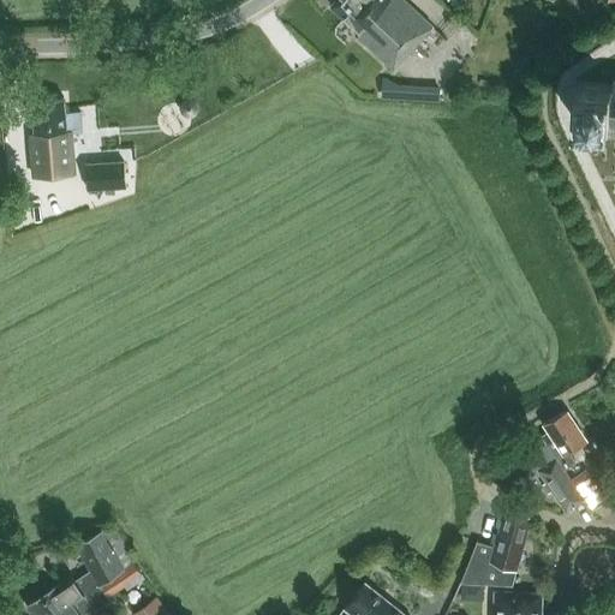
[(334,0),(330,5),(359,31),(357,35),(394,67),(433,25),(405,0),(334,0)]
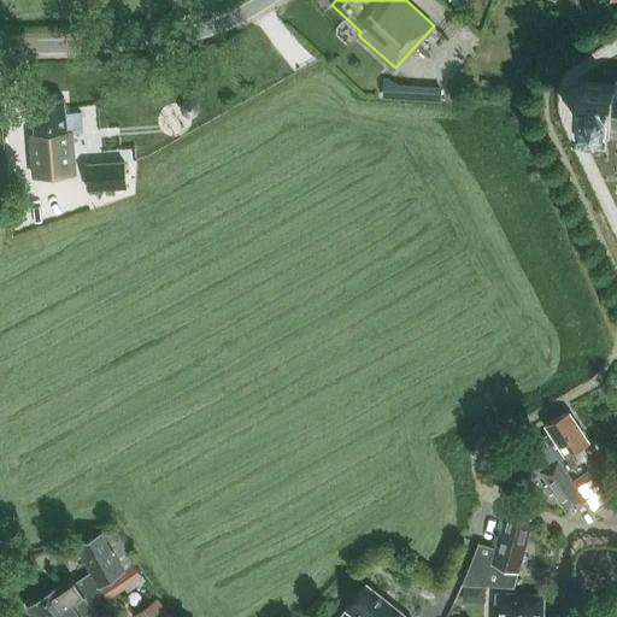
[(616,76),(616,77),(615,84),(577,82),(575,119),(612,122),(612,128),(616,128),(616,76)]
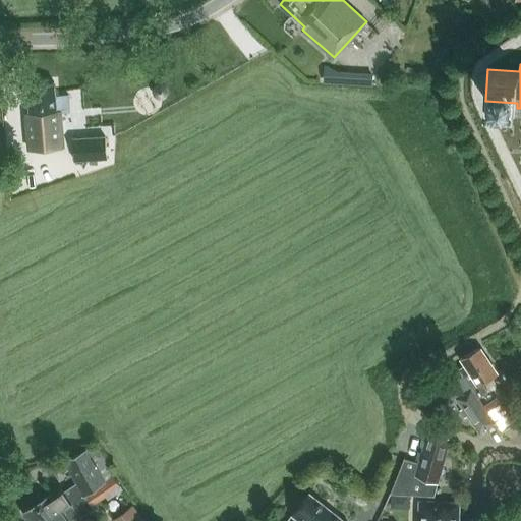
[(337,81),(337,73),(327,67),(324,67),(324,83),(337,83),(337,81)]
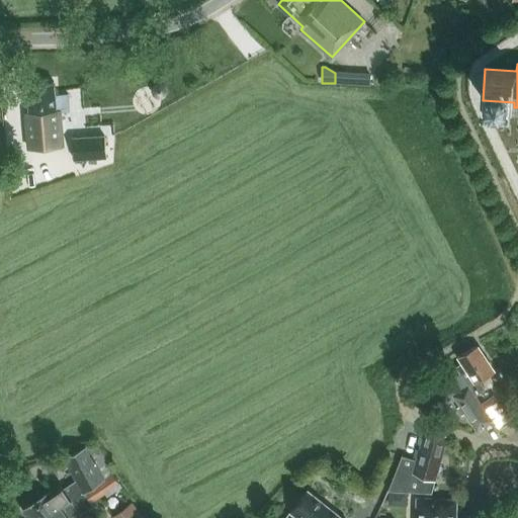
[(358,76),(358,84),(369,84),(369,75),(358,74),(358,76)]
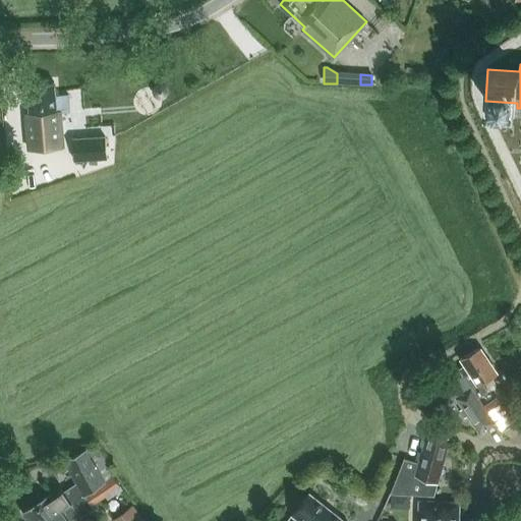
[(68,94),(55,95),(54,81),(27,83),(30,113),(25,113),(29,150),(63,147),(60,113),(69,112),(68,94)]
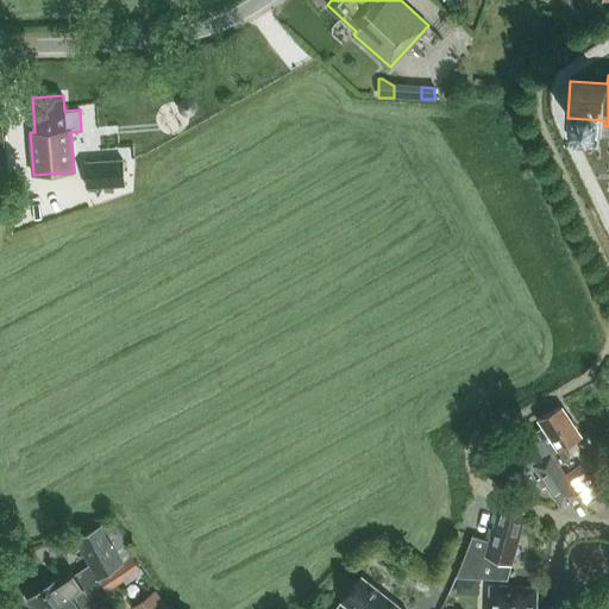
[(190,96),(188,95),(184,96),(182,98),(181,99),(180,100),(179,101),(177,102),(177,105),(177,106),(177,108),(177,110),(179,111),(179,112),(181,114),(182,115),(184,117),(188,117),(190,117),(193,115),(195,114),(195,113),(196,112),(198,110),(198,107),(198,106),(198,104),(196,101),(195,100),(195,99),(193,98),(192,96),(190,96)]
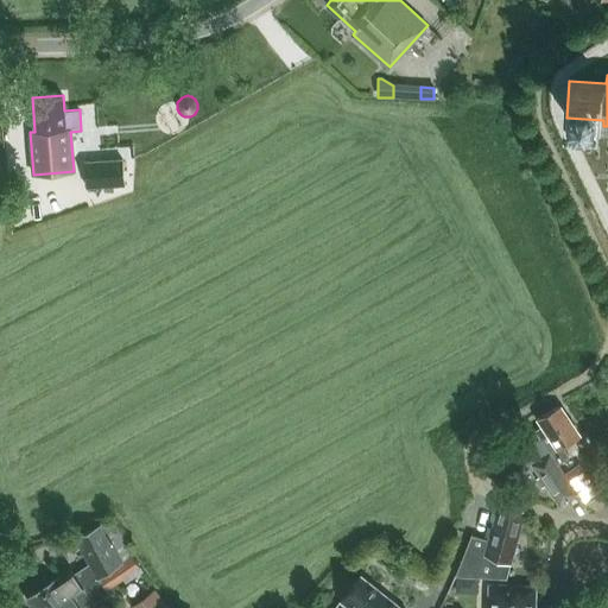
[(125,184),(124,158),(84,162),(87,187),(125,184)]
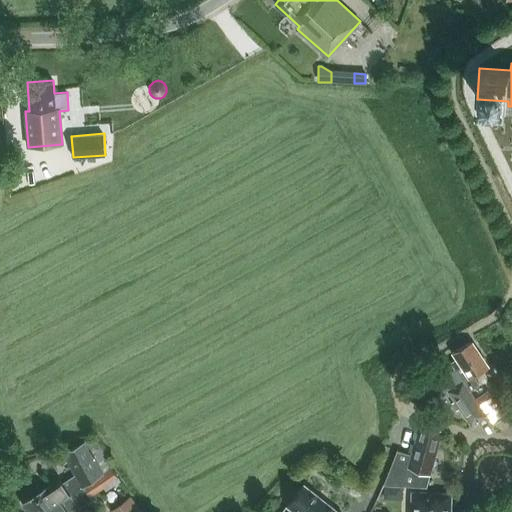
[(458,367),(472,389),(478,385),(473,376),(488,367),(472,342),(446,355),(455,368),(458,367)]
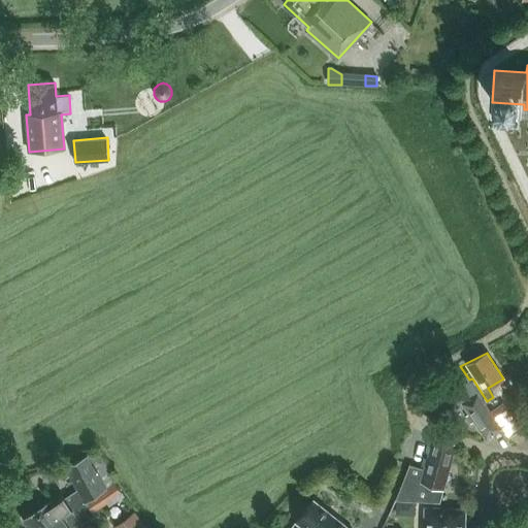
[(484,403),(487,401),(472,378),(469,380),(448,394),(457,407),(462,403),(468,414),(465,416),(470,424),(473,421),(486,439),(500,429),(490,413),(484,403)]
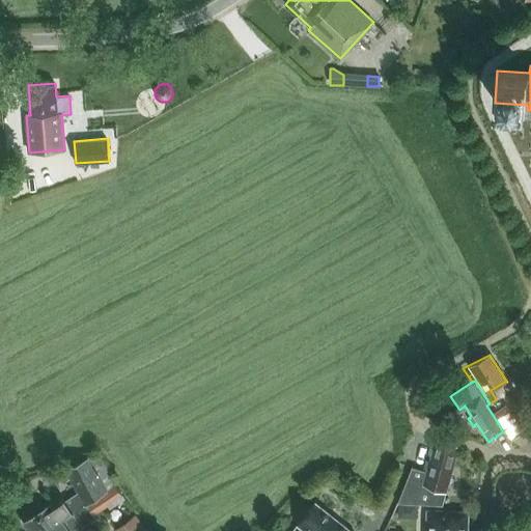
[(503,431),(509,441),(522,432),(506,407),(493,415),(503,431)]
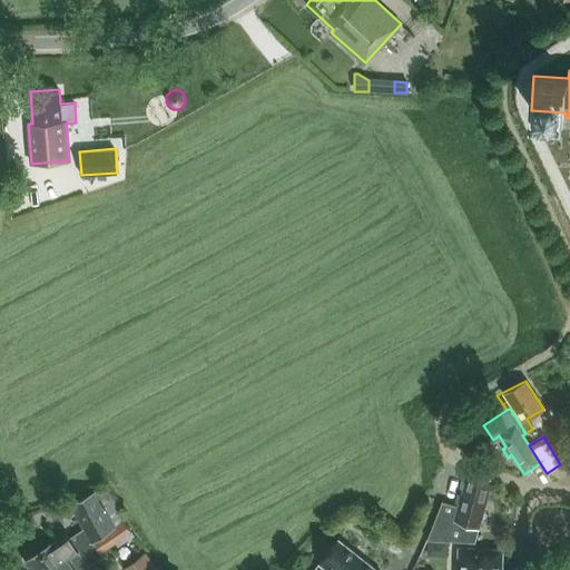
[(426,539),(449,541),(453,528),(463,530),(465,523),(479,528),(493,478),(468,470),(458,505),(442,501),(426,539)]
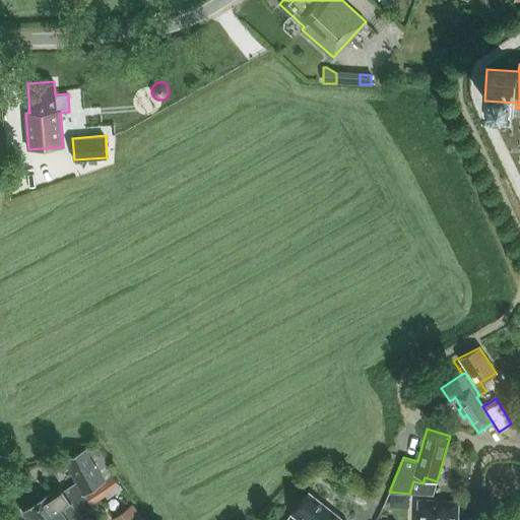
[(46,519),(104,481),(104,480),(85,448),(65,460),(77,481),(63,491),(60,486),(52,493),(51,493),(23,511),(28,519),(46,519)]
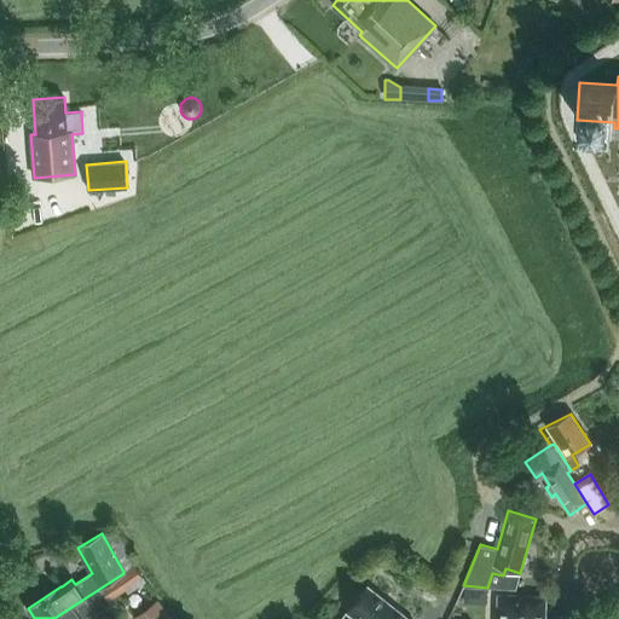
[(96,618),(98,618),(96,613),(111,603),(108,599),(126,588),(128,590),(145,579),(136,565),(123,572),(123,573),(55,618),(96,618)]
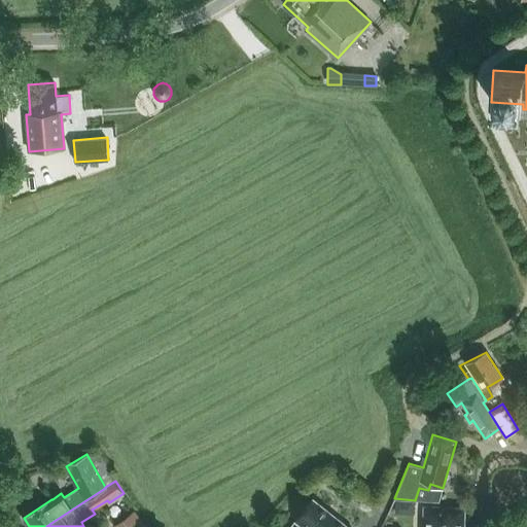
[(348,526),(313,499),(290,526),(348,526)]
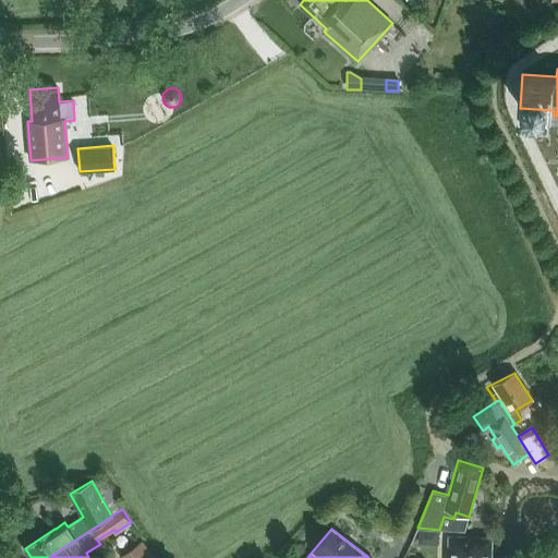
[(449,535),(448,557),(490,557),(492,537),(449,535)]
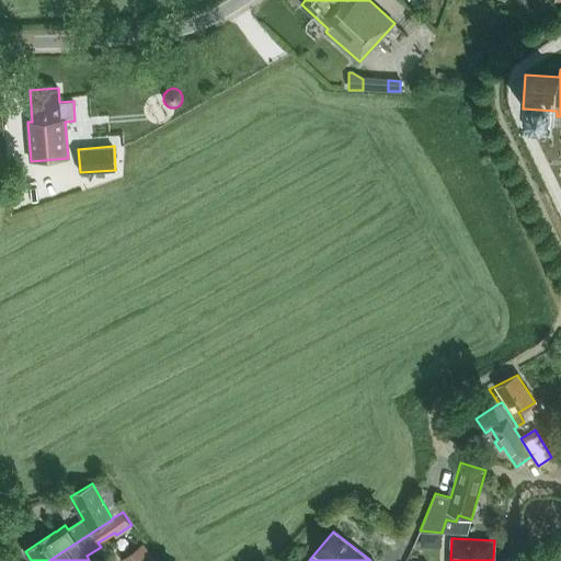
[(121,559),(122,560),(155,560),(142,544),(121,559)]
